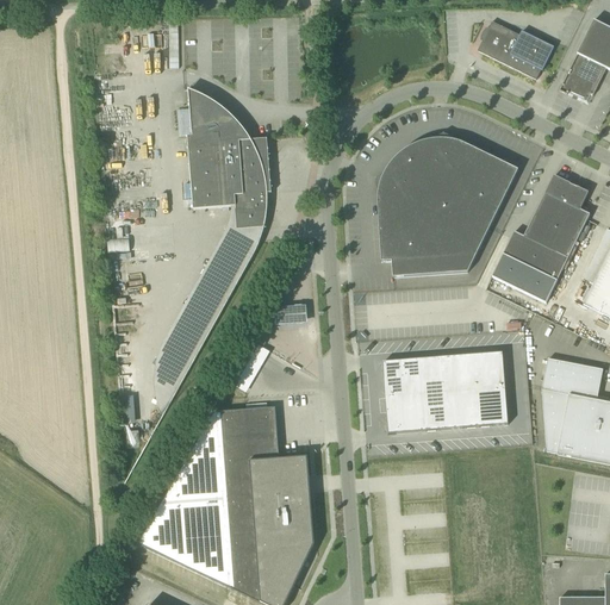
[(568,89),(587,99),(591,92),(593,93),(607,66),(609,67),(609,25),(593,17),(577,51),(578,51),(559,88),(567,92),(568,89)]
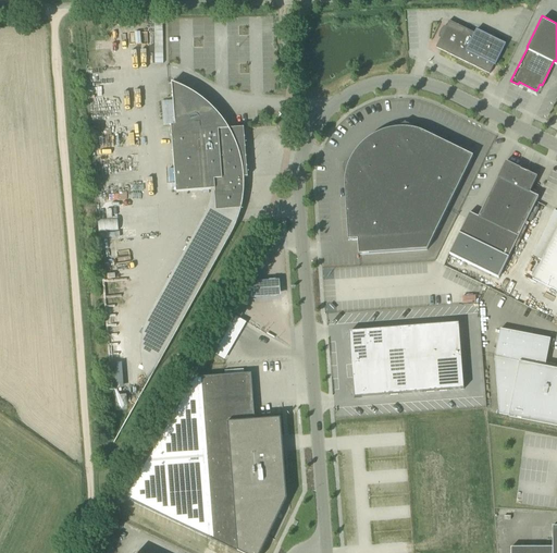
[(474,29),(449,17),(436,44),(490,70),(494,61),(495,61),(506,40),(477,26),(474,29)]
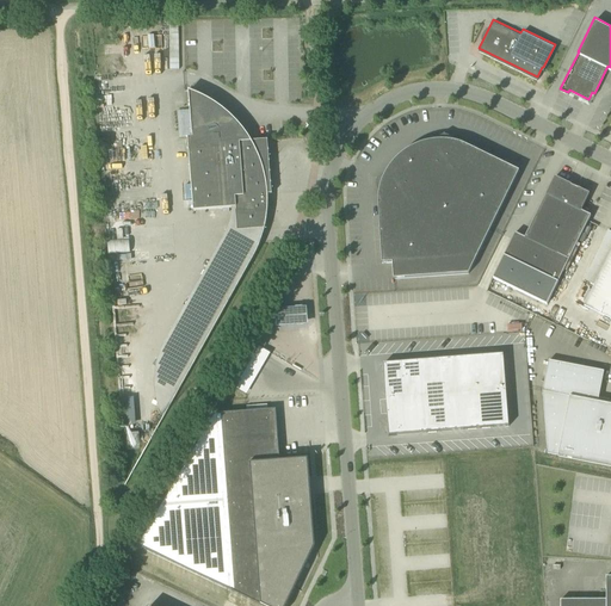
[(178,63),(177,23),(168,23),(170,65),(178,63)]
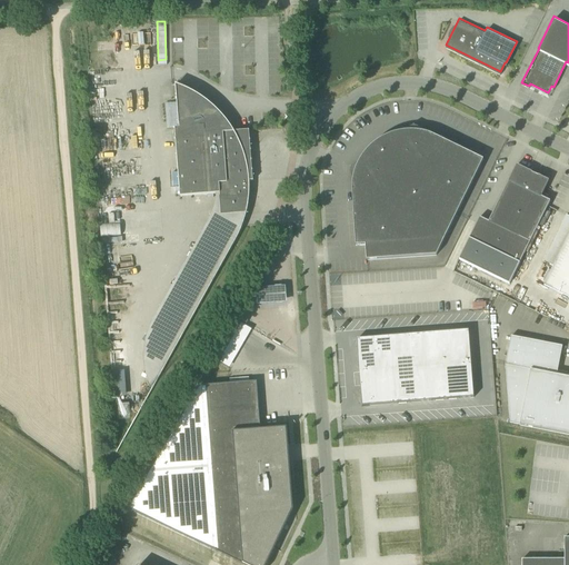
[(219,192),(221,211),(247,210),(248,206),(248,202),(249,199),(249,196),(249,194),(250,190),(250,187),(250,184),(250,180),(250,178),(253,177),(249,128),(249,127),(235,128),(232,125),(229,120),(227,117),(223,114),(220,110),(218,108),(216,106),(213,103),(209,99),(206,97),(202,95),(200,92),(196,90),(192,88),(189,87),(186,85),(182,83),(179,82),(176,81),(179,125),(176,125),(180,192),(220,190),(220,192),(219,192)]
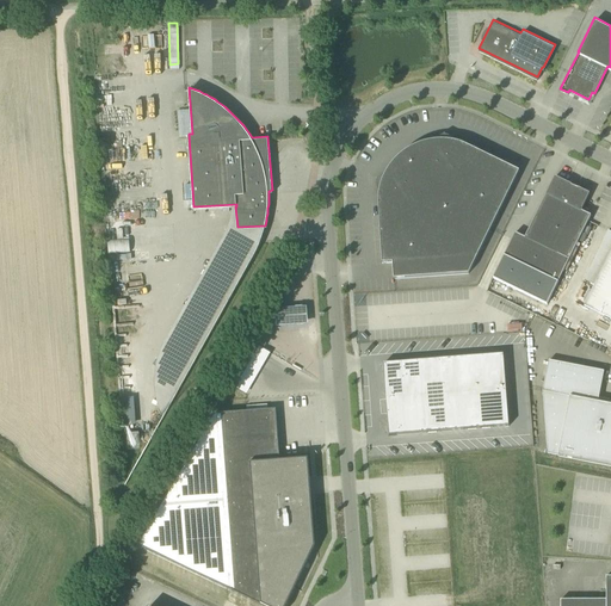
[(417,142),(402,150),(390,161),(382,175),(378,197),(382,259),(393,258),(394,274),(469,270),(519,167),(456,138),(433,137),(417,142)]
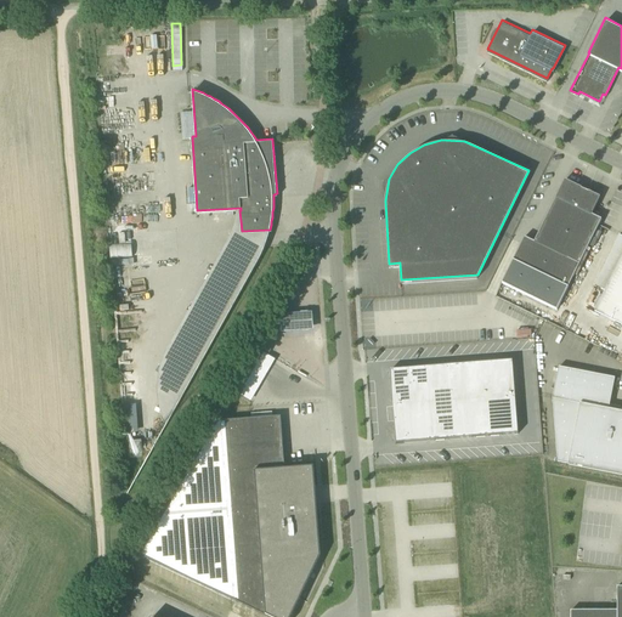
[(524,233),(513,256),(502,279),(557,306),(601,215),(592,210),(600,193),(588,187),(588,188),(581,185),(582,185),(565,176),(555,197),(554,197),(535,238),(524,233)]
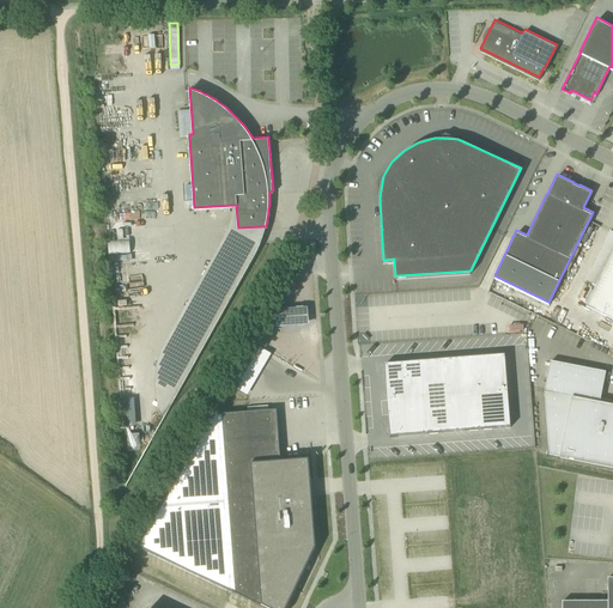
[(260,244),(261,241),(254,241),(246,256),(252,260),(254,256),(256,253),(258,248),(260,244)]
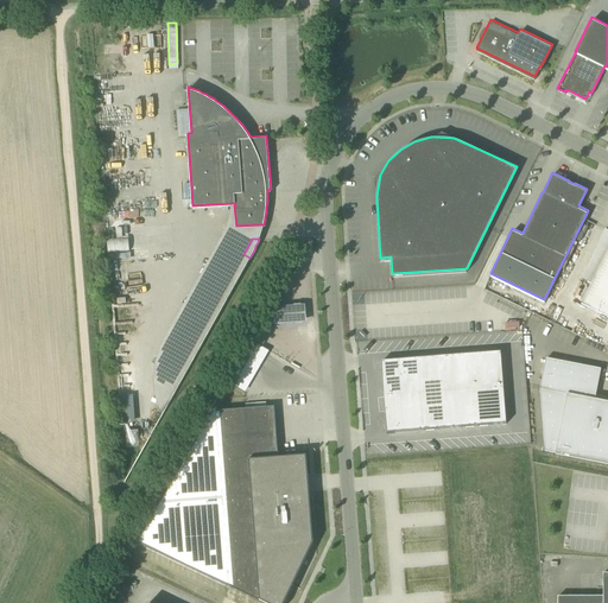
[(607,246),(581,302),(607,313),(607,246)]
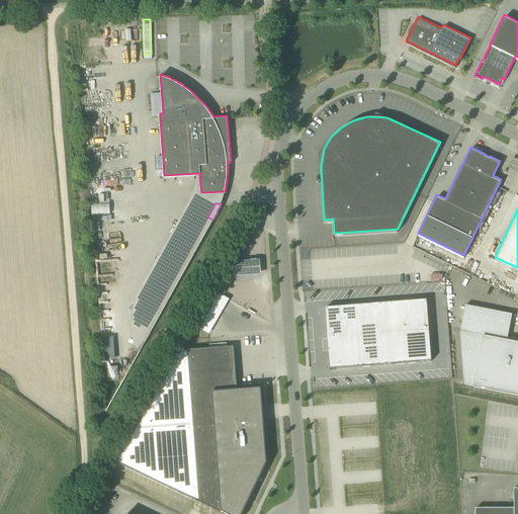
[(261,258),(232,260),(233,275),(261,273),(261,258)]
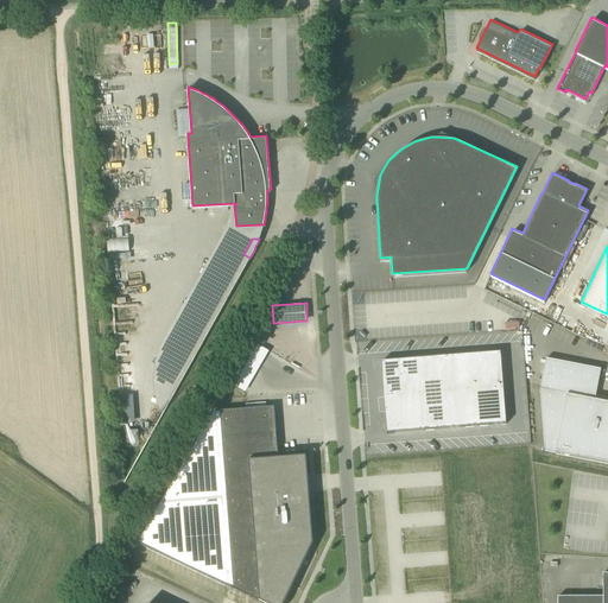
[(176,366),(185,372),(215,318),(206,312),(201,321),(183,310),(166,341),(184,350),(176,366)]
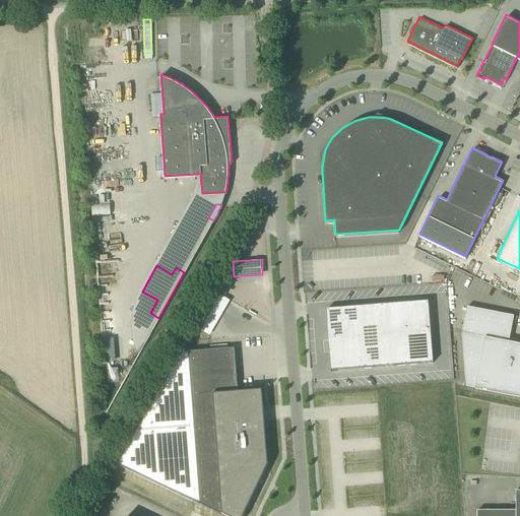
[(209,331),(229,297),(218,291),(199,326),(209,331)]
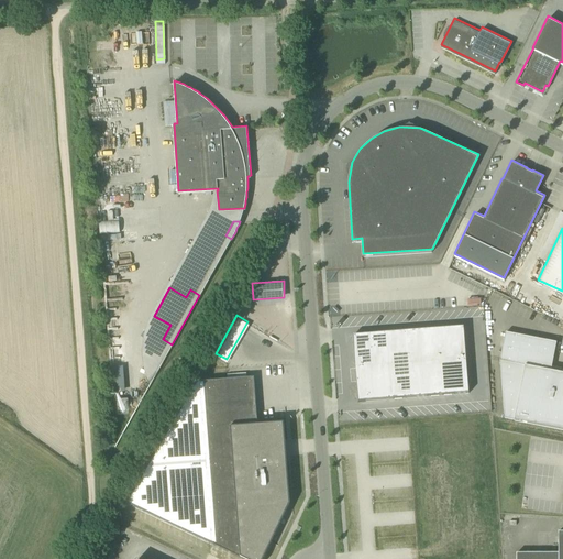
[(468,390),(464,324),(353,332),(359,398),(468,390)]
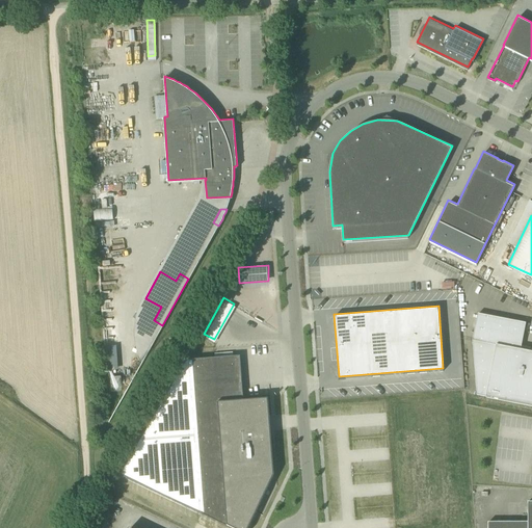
[(531,348),(521,347),(526,320),(478,311),(473,338),(496,342),(486,394),(531,402),(531,348)]
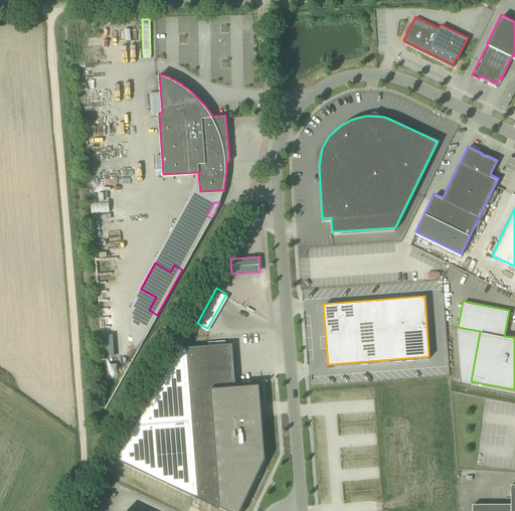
[(102,354),(113,354),(112,331),(102,331),(102,354)]
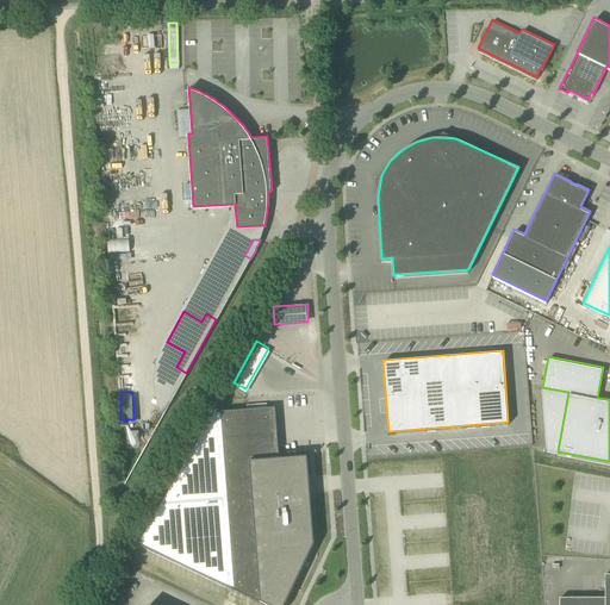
[(266,604),(284,604),(293,585),(292,584),(305,556),(304,541),(312,540),(307,473),(309,473),(307,453),(279,455),(275,404),(217,409),(231,588),(266,604)]
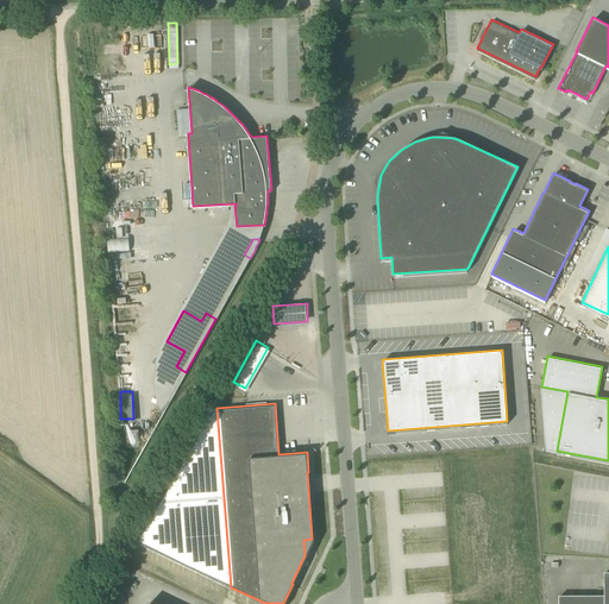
[(582,546),(598,548),(601,535),(583,533),(582,546)]
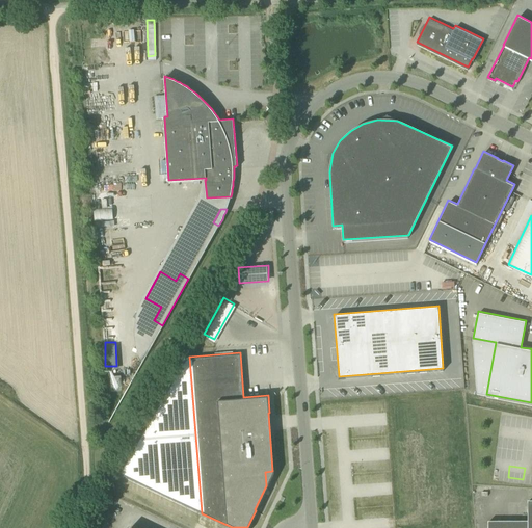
[(488,519),(487,527),(531,527),(531,498),(528,499),(528,519),(488,519)]
